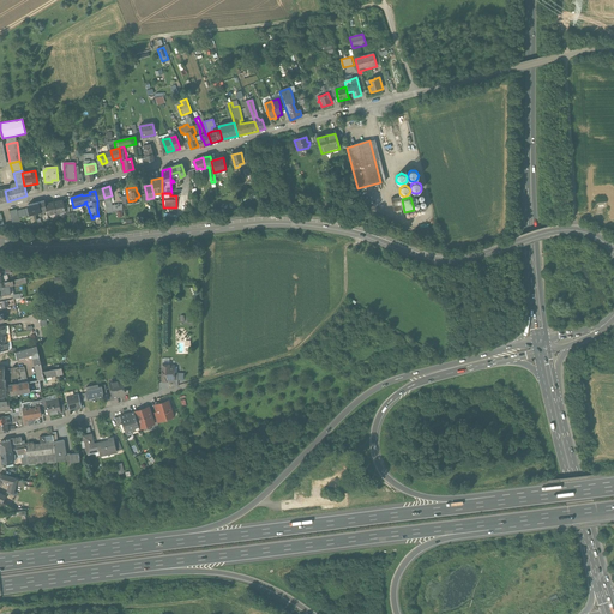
[(60,202),(54,203),(56,214),(56,215),(66,212),(65,211),(64,204),(62,203),(60,203),(60,202)]
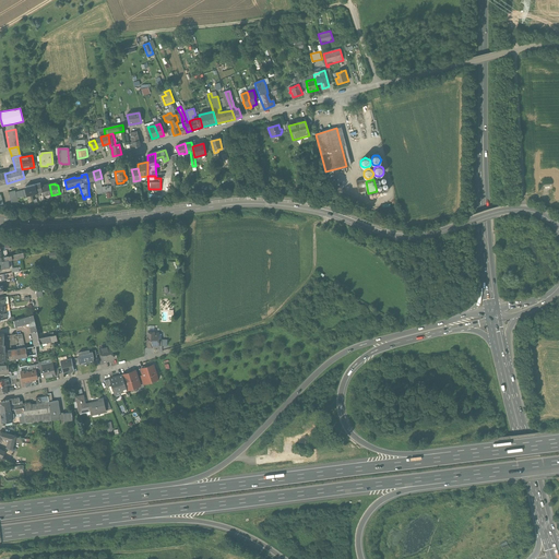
[(35,185),(25,188),(25,190),(27,195),(26,195),(27,197),(30,204),(34,203),(33,201),(32,200),(31,200),(30,195),(35,194),(37,193),(35,185)]
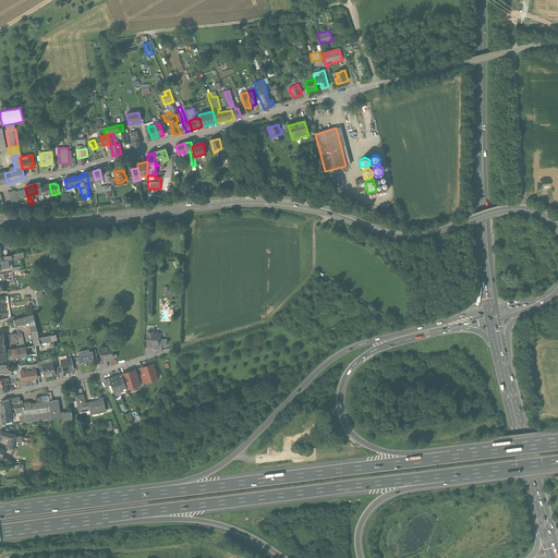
[(49,184),(40,186),(43,192),(44,195),(44,196),(51,194),(49,184)]
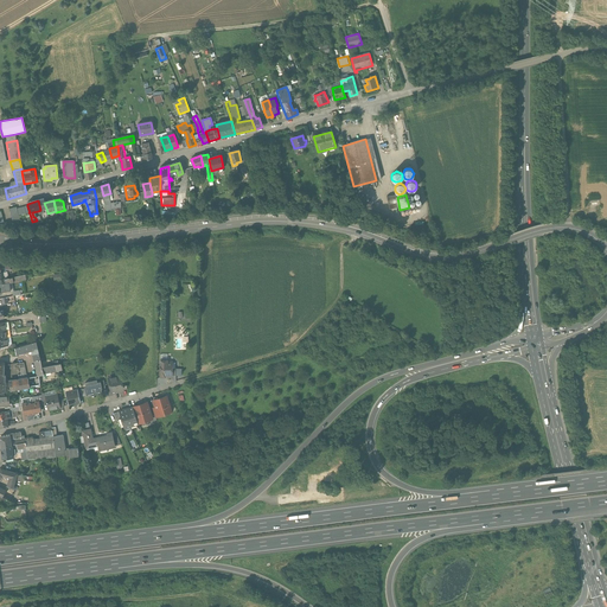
[(17,208),(10,210),(13,223),(20,222),(18,216),(30,213),(29,212),(30,212),(27,206),(17,210),(17,208)]
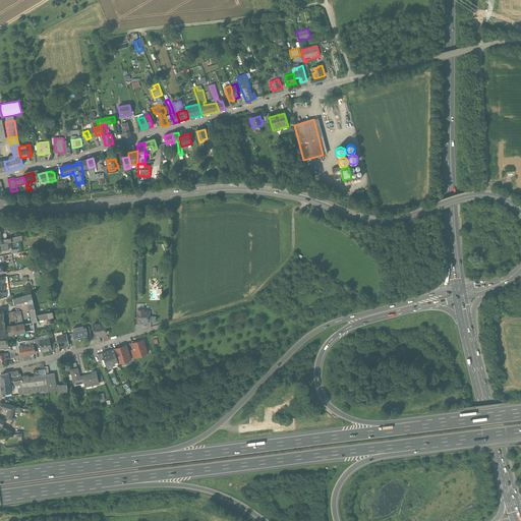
[(0,243),(0,252),(2,252),(1,249),(9,248),(8,242),(11,242),(10,238),(4,239),(5,242),(0,243)]
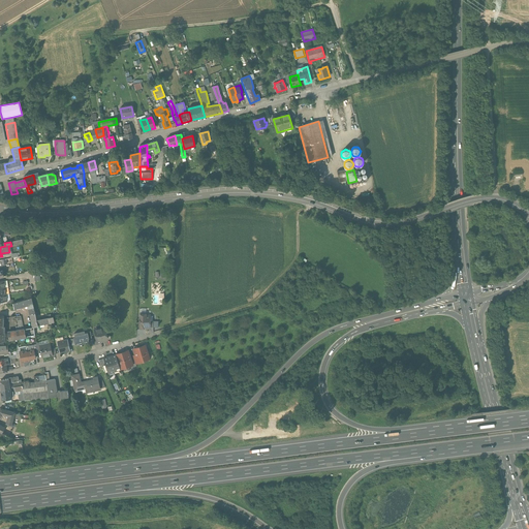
[(30,298),(12,303),(14,308),(26,305),(31,324),(36,323),(30,298)]
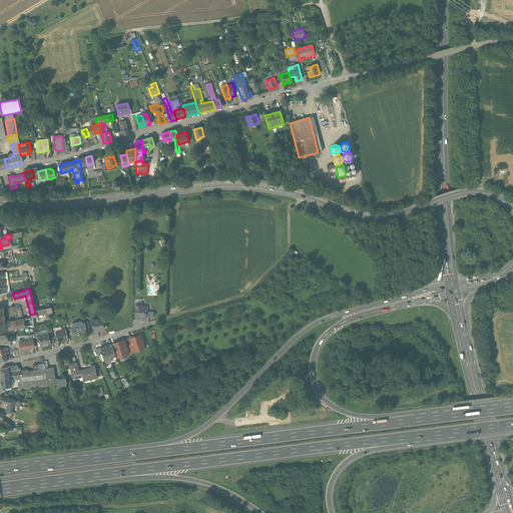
[(142,304),(134,305),(134,313),(132,313),(132,320),(139,320),(139,319),(145,319),(145,318),(153,318),(153,312),(147,312),(147,307),(145,307),(145,306),(142,306),(142,304)]
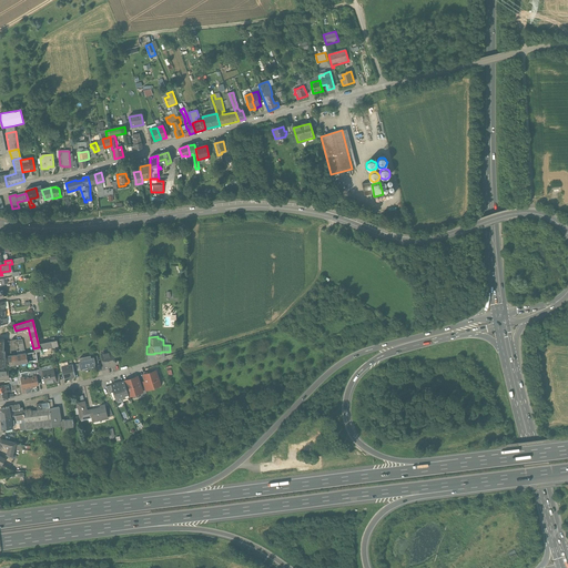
[(18,354),(8,356),(9,357),(10,365),(28,362),(22,338),(17,340),(19,350),(17,351),(18,354)]
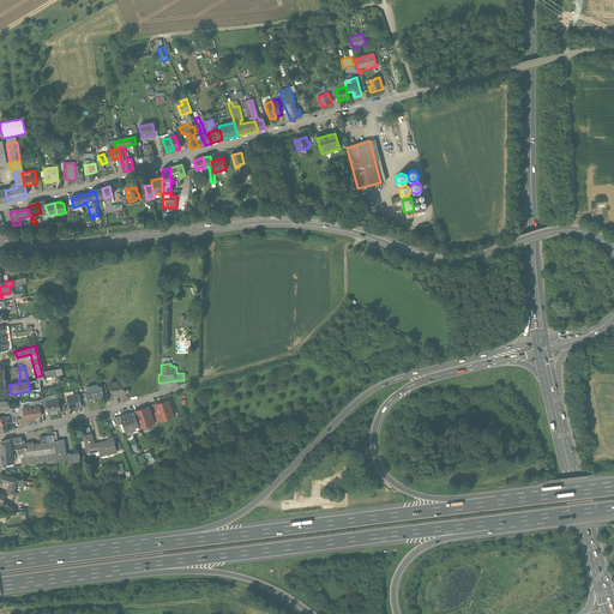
[(116,383),(110,384),(113,397),(120,396),(119,393),(125,392),(121,379),(115,380),(116,383)]
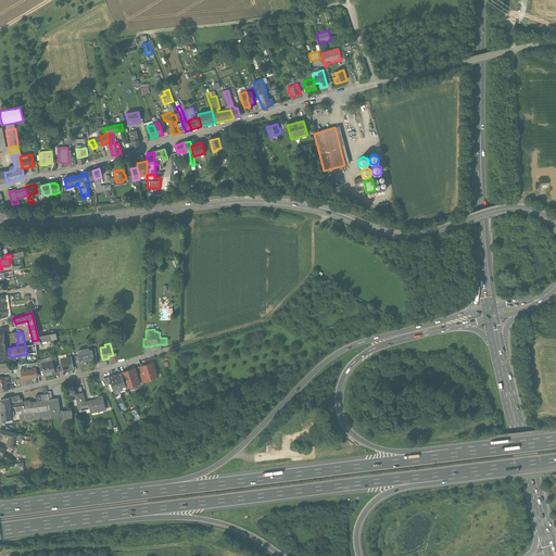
[(90,349),(76,353),(78,364),(93,361),(90,349)]
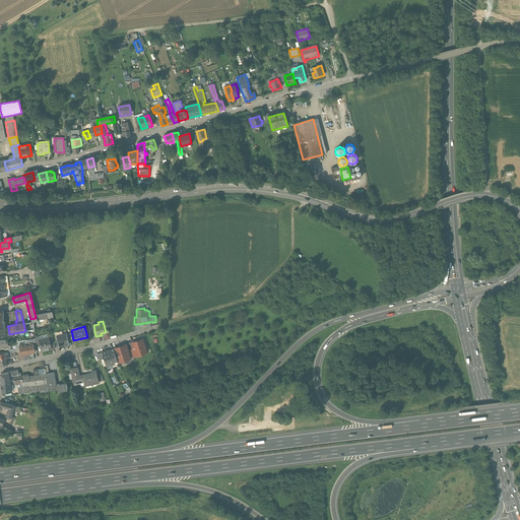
[(66,333),(56,336),(59,347),(69,344),(66,333)]
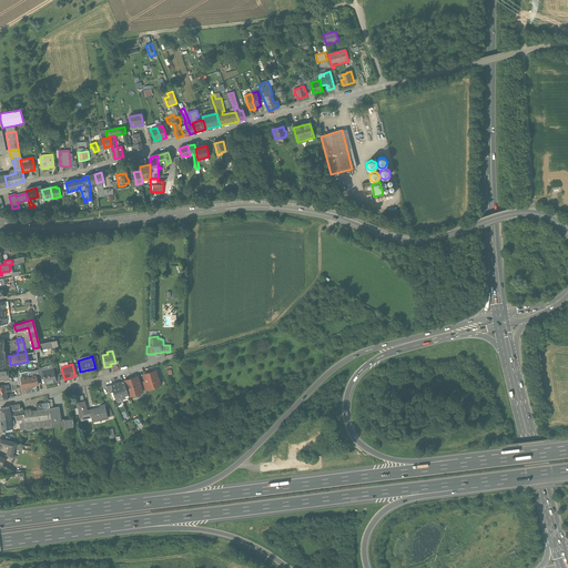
[(43,371),(42,371),(44,378),(46,384),(57,382),(54,375),(54,374),(53,374),(52,368),(43,371)]
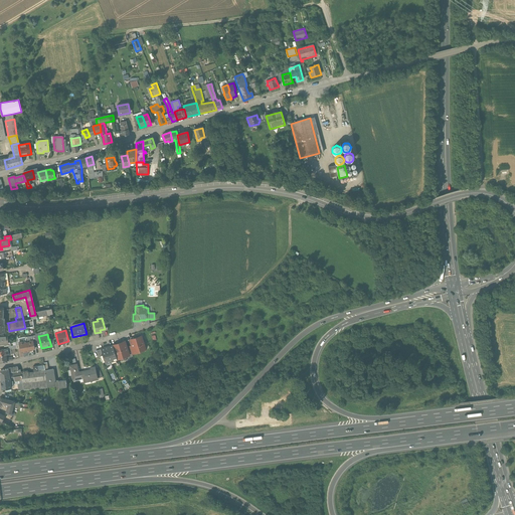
[(141,337),(131,340),(132,346),(134,352),(145,349),(141,337)]
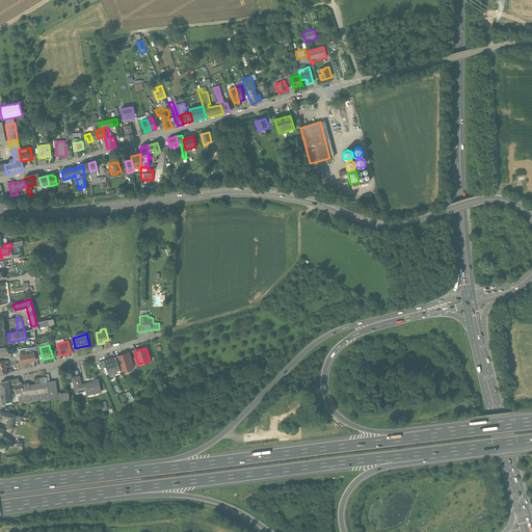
[(34,351),(30,352),(31,353),(27,354),(28,363),(33,362),(32,361),(35,360),(34,354),(34,351)]
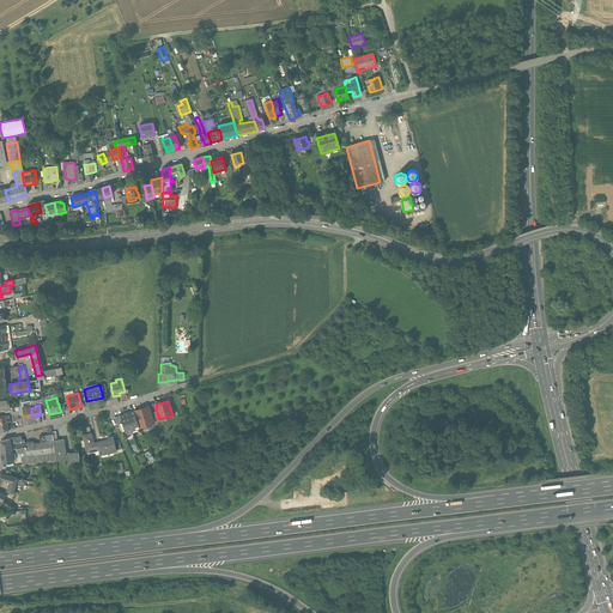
[(31,407),(26,407),(26,406),(23,407),(23,411),(24,418),(28,417),(28,418),(32,418),(31,408),(31,407)]
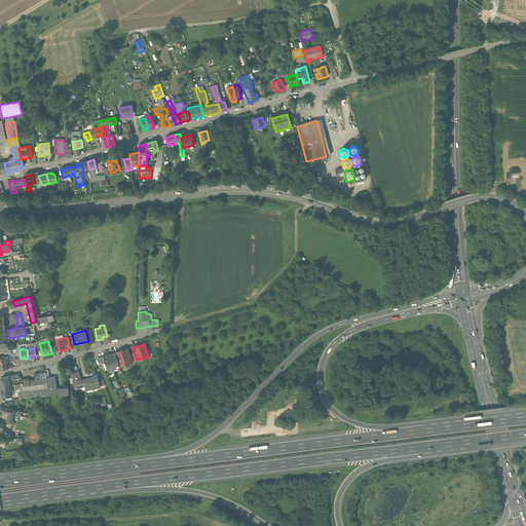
[(127,349),(115,353),(119,366),(132,362),(127,349)]
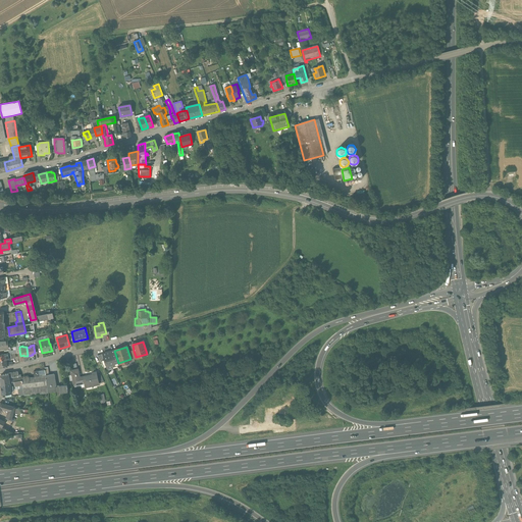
[(114,350),(103,354),(104,359),(107,368),(119,365),(118,363),(114,351),(114,350)]
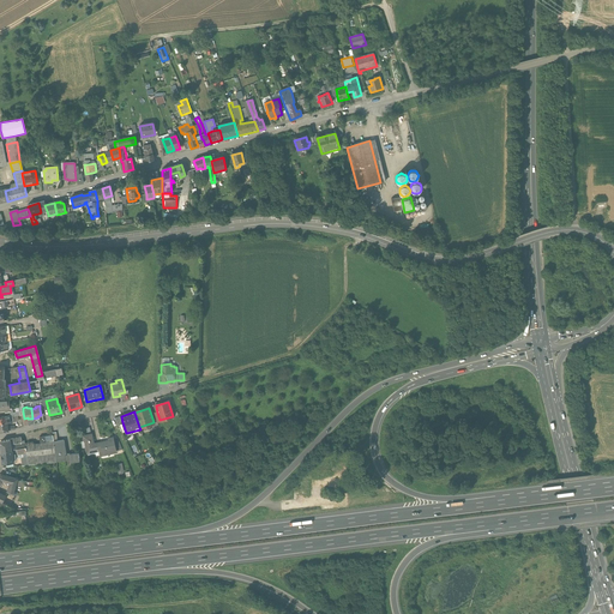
[(7,422),(0,422),(0,432),(8,431),(16,429),(14,426),(8,427),(7,422)]
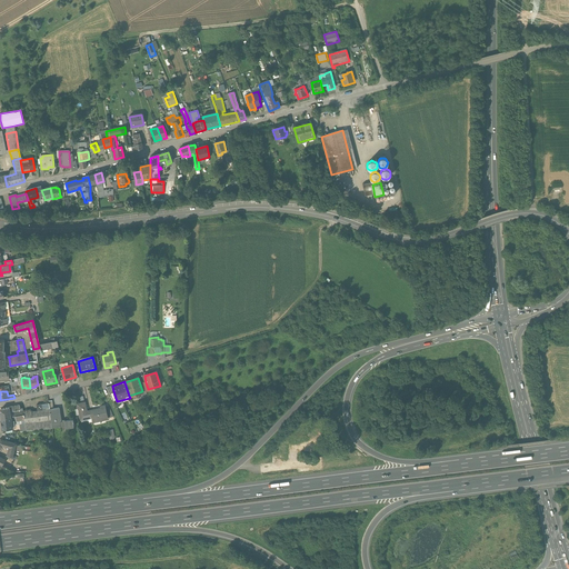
[(59,408),(53,408),(52,400),(49,401),(49,403),(51,420),(52,428),(62,427),(61,421),(60,418),(59,408)]
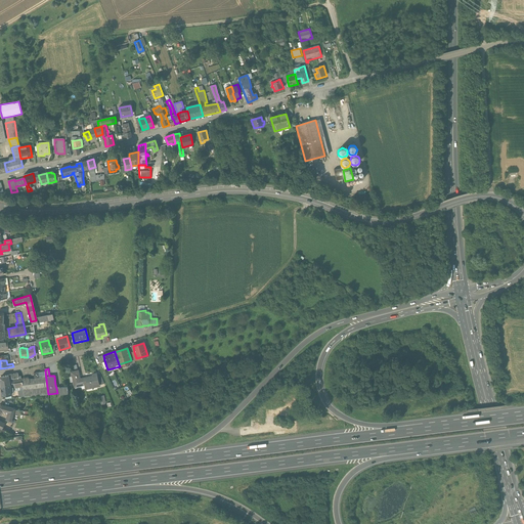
[(78,370),(72,373),(75,387),(81,386),(82,391),(85,390),(83,378),(80,379),(78,370)]
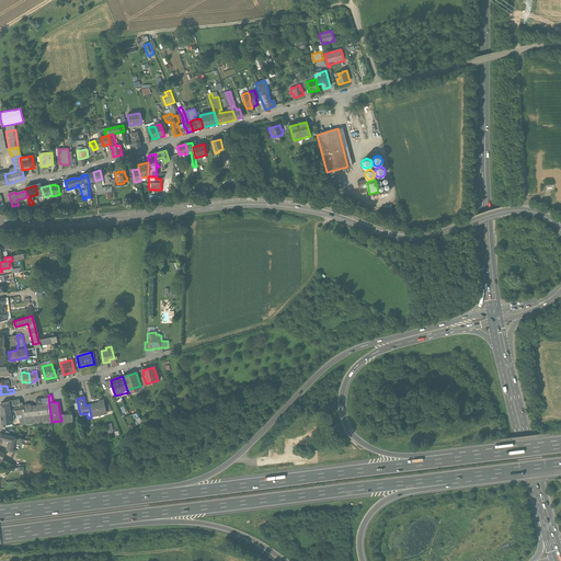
[(30,403),(23,405),(22,403),(23,409),(24,413),(25,418),(26,425),(52,422),(50,414),(48,398),(36,399),(36,405),(32,405),(30,403)]
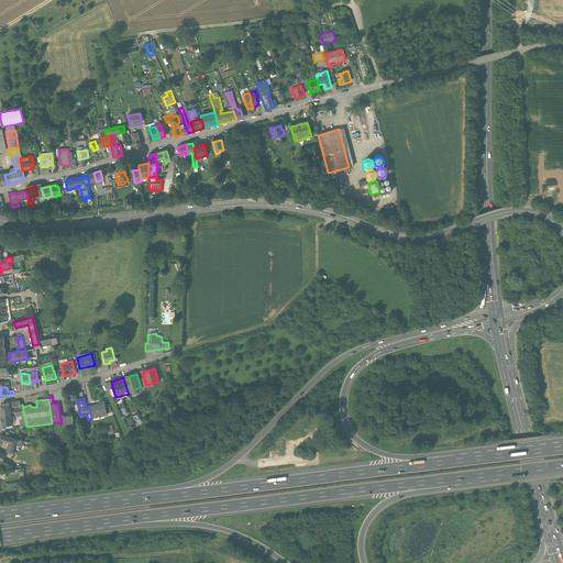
[(17,401),(1,405),(0,406),(0,407),(1,415),(11,414),(10,407),(13,407),(13,408),(12,409),(13,412),(23,410),(22,405),(20,405),(20,401),(19,401),(17,401)]
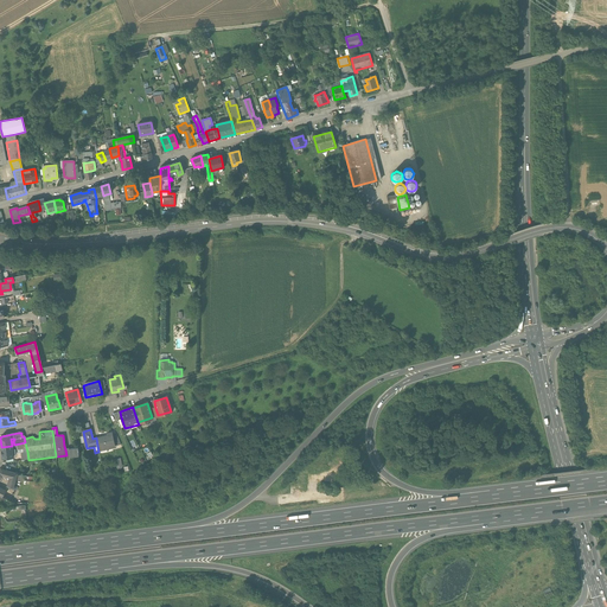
[(112,433),(107,434),(107,435),(96,438),(98,452),(115,448),(115,447),(113,436),(112,433)]
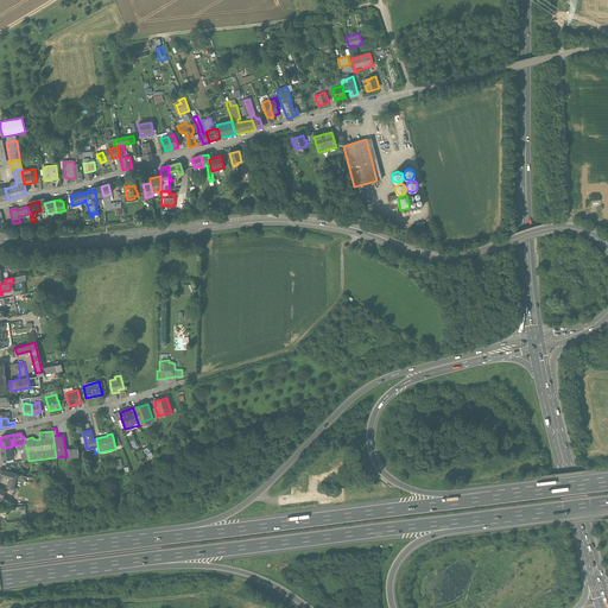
[(12,447),(1,448),(2,460),(13,458),(13,455),(16,455),(16,450),(12,450),(12,447)]
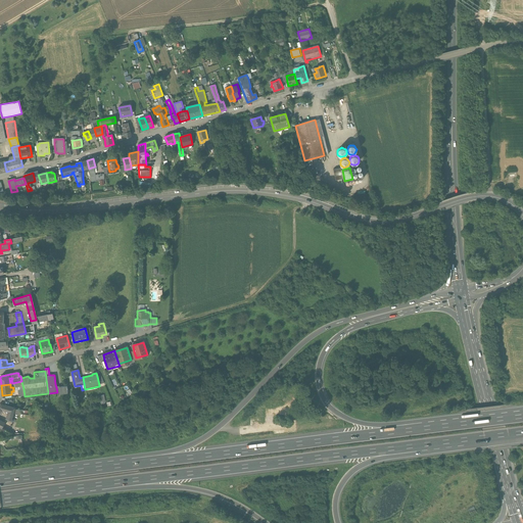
[(15,409),(0,403),(0,413),(2,411),(7,413),(6,419),(6,420),(13,424),(10,422),(11,421),(11,420),(13,414),(15,409)]
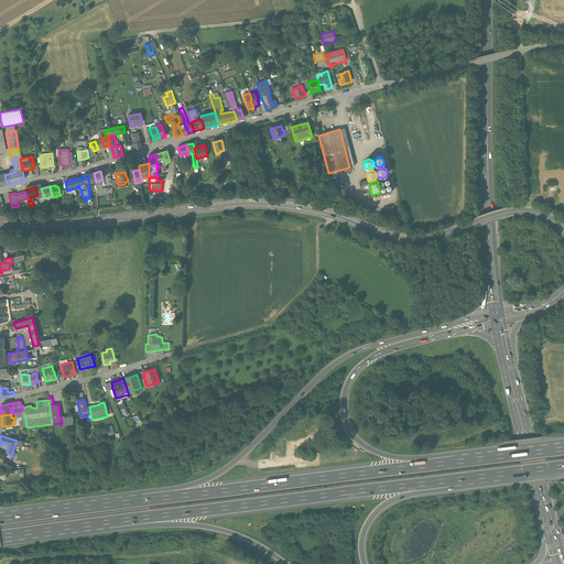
[(291,441),(282,442),(283,453),(291,452),(291,449),(308,447),(307,442),(291,444),(291,441)]
